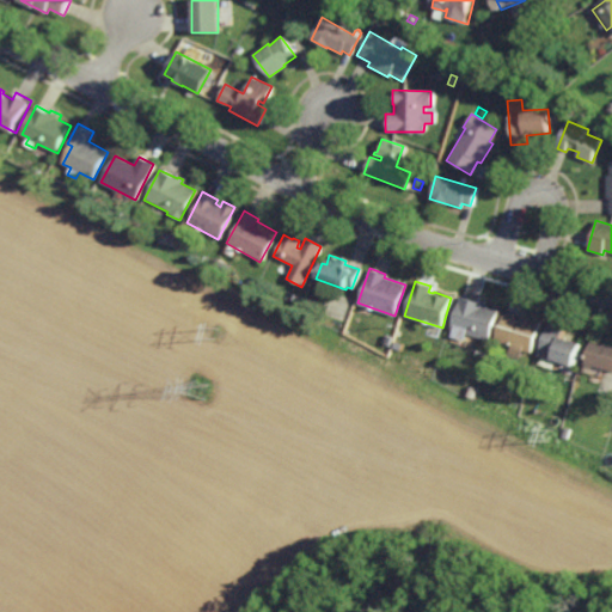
[(475,300),(475,299),(484,301),(484,306),(497,310),(489,341),(466,334),(464,341),(450,337),(452,329),(450,329),(459,297),(475,300)]
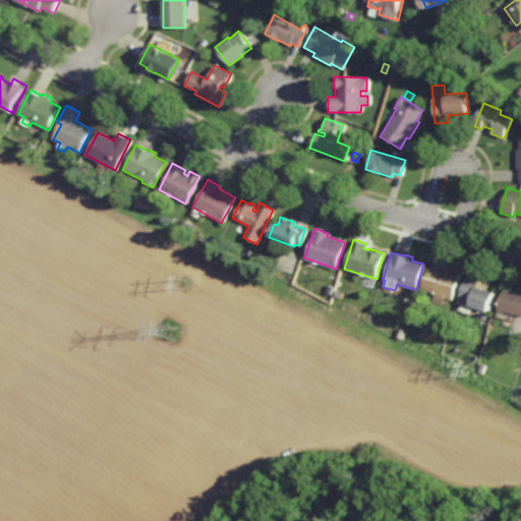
[(452,300),(445,298),(443,306),(432,303),(435,295),(420,291),(427,269),(443,273),(444,268),(460,273),(452,300)]
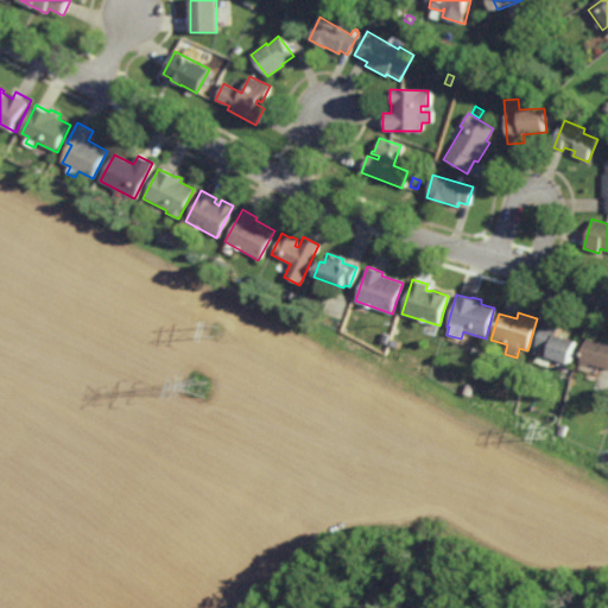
[(571,365),(550,359),(550,356),(536,353),(545,320),(561,324),(557,336),(578,342),(571,365)]
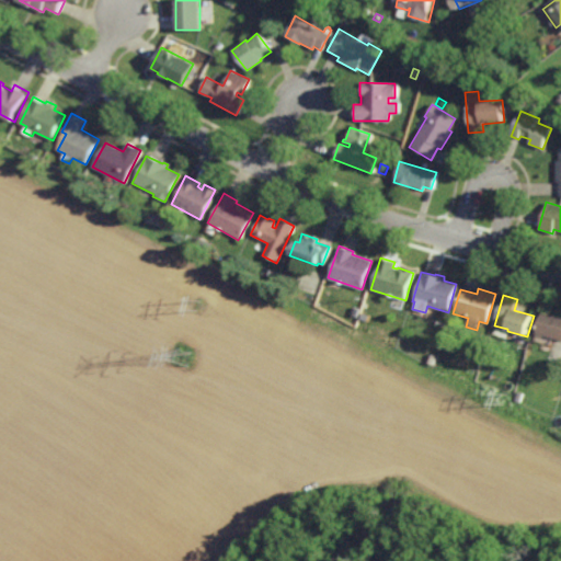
[(558,316),(558,313),(560,313),(560,341),(538,333),(544,311),(558,316)]
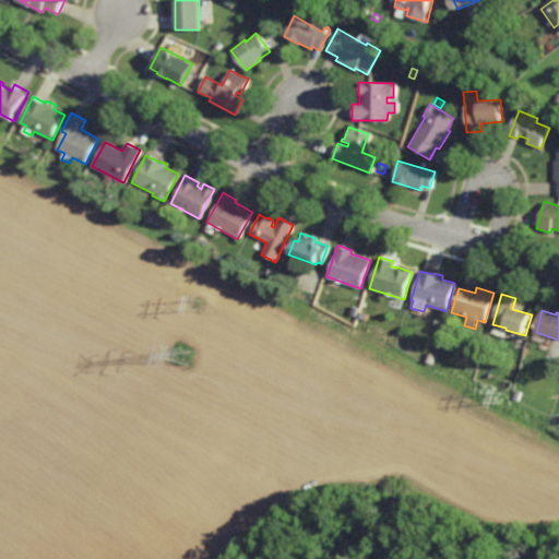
All buildings are outlined.
